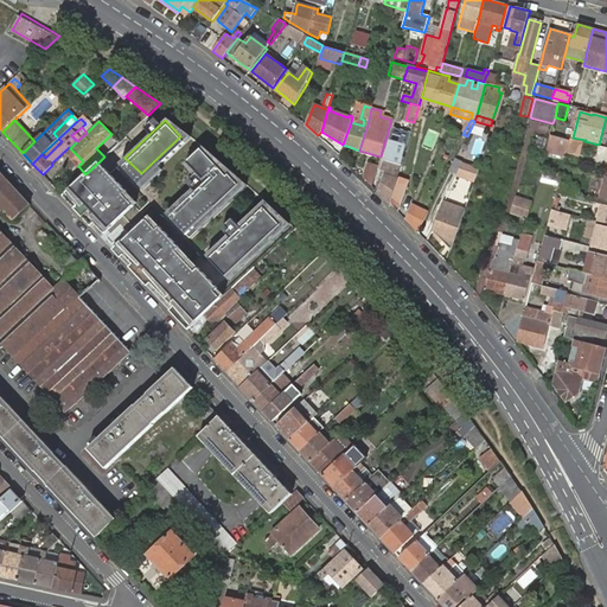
[(384,160),(402,166),(404,158),(404,157),(410,133),(394,128),(387,152),(384,160)]
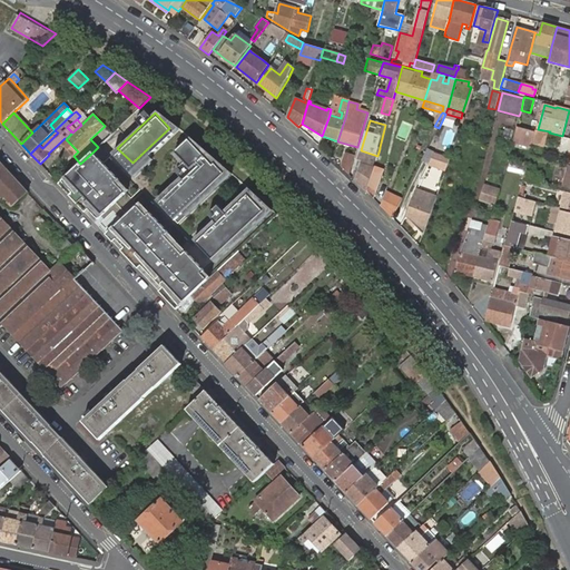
[(536,131),(517,126),(512,141),(531,147),(532,144),(536,131)]
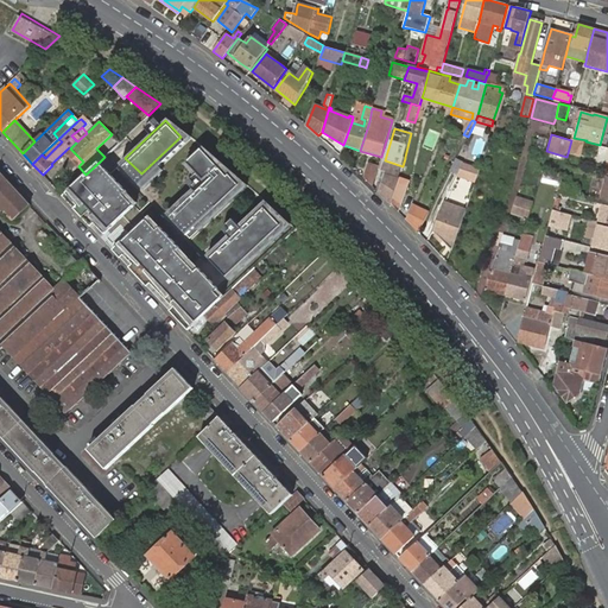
[(571,139),(571,140),(568,153),(580,156),(583,141),(571,139)]
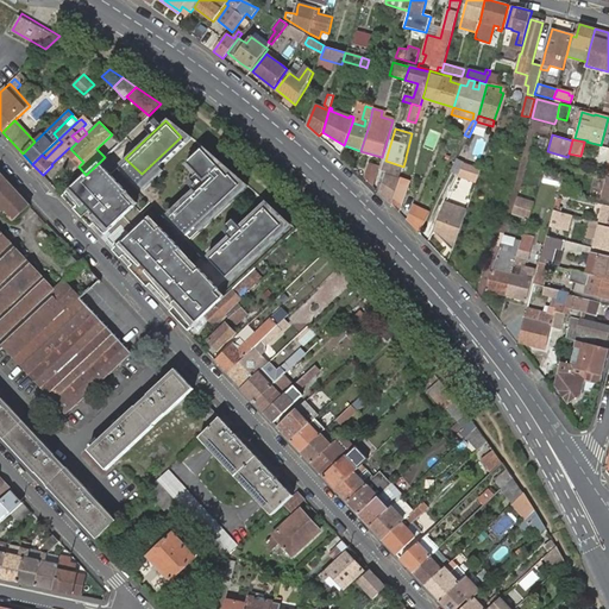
[(70,149),(67,154),(79,167),(83,162),(70,149)]
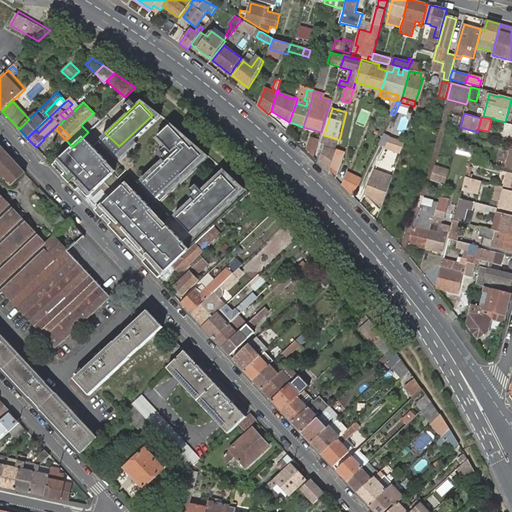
[(200,157),(170,125),(159,135),(175,153),(146,180),(160,195),(200,157)]
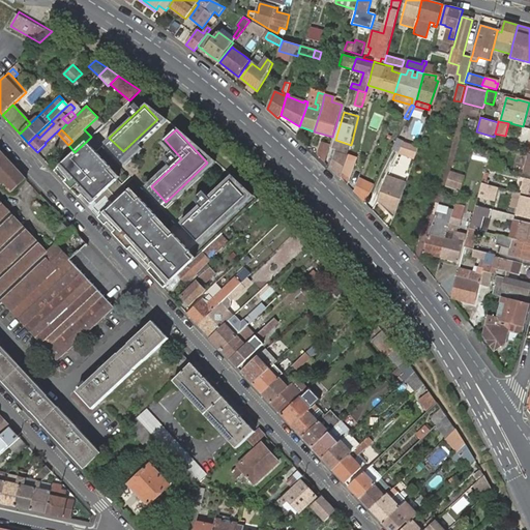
[(341,178),(348,155),(351,145),(335,140),(332,148),(336,150),(333,160),(329,159),(327,165),(330,169),(341,178)]
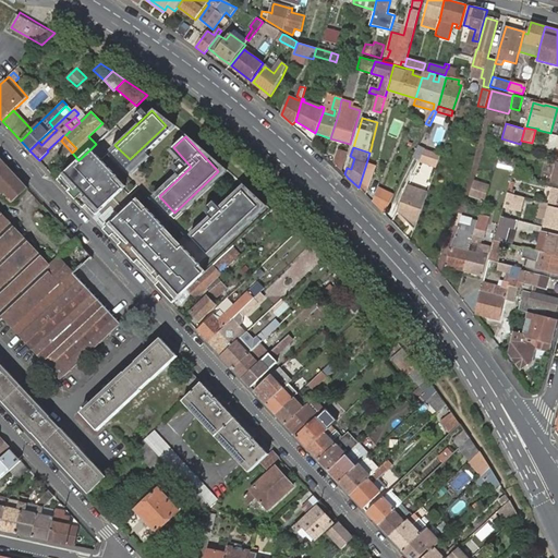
[(79,160),(57,180),(93,219),(124,190),(114,179),(117,177),(92,148),(79,160)]
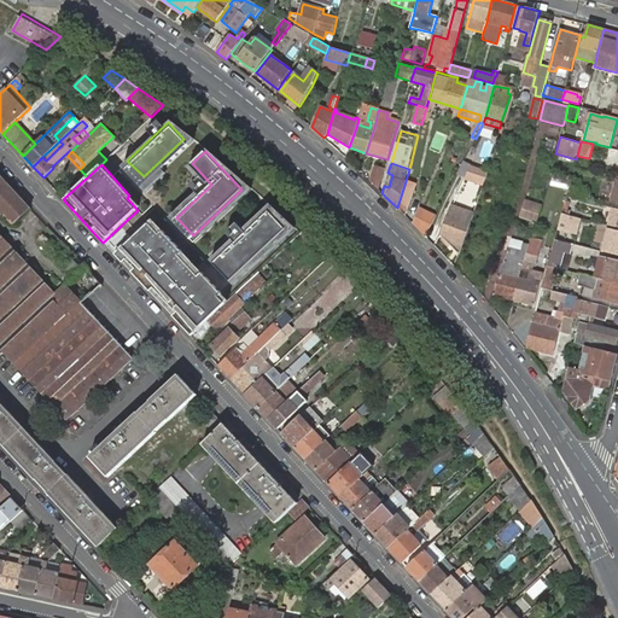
[(373,184),(379,188),(382,179),(385,169),(374,165),(371,181),(373,184)]
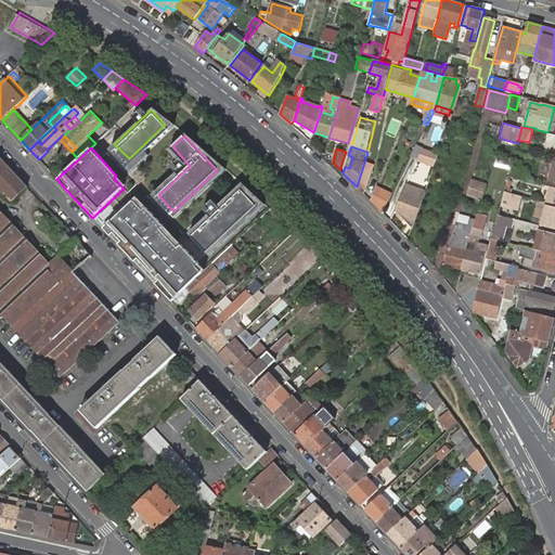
[(493,158),(513,162),(514,155),(495,152),(493,158)]
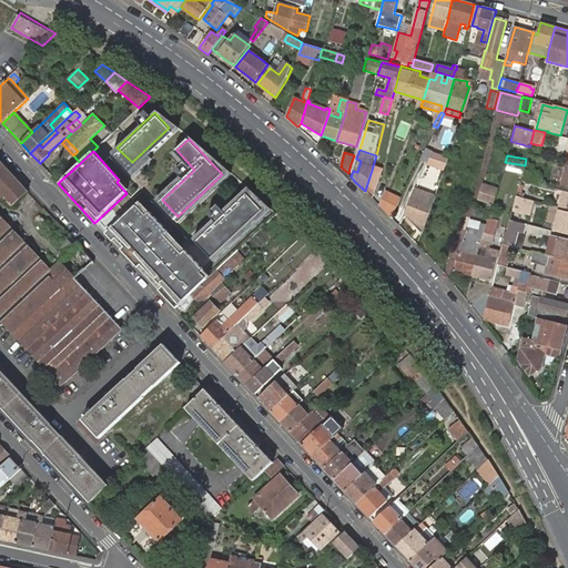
[(447,162),(433,158),(428,172),(443,175),(447,162)]
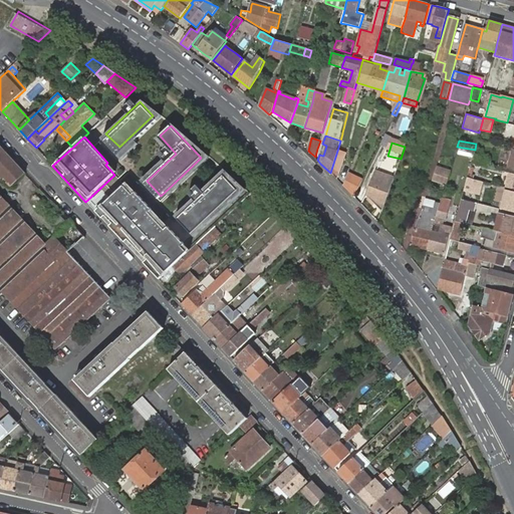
[(0,175),(2,177),(10,187),(25,173),(0,146),(0,175)]
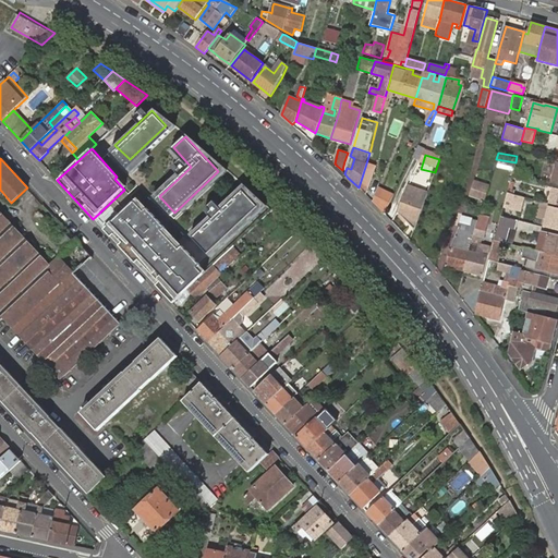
[(359,187),(365,194),(375,166),(366,164),(359,187)]
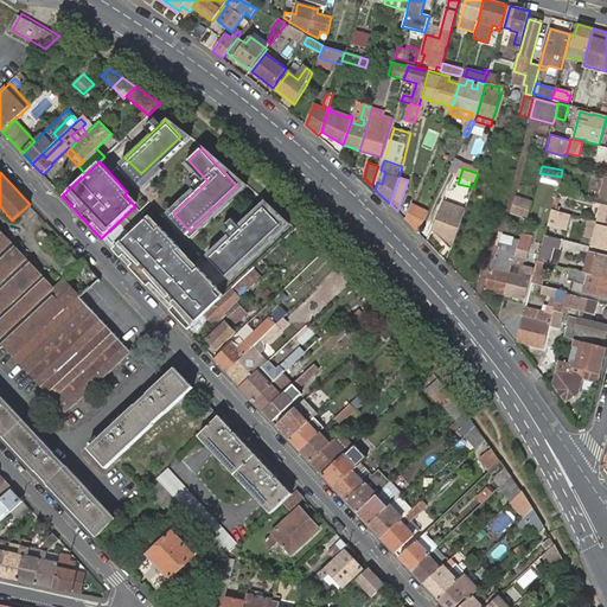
[(532,203),(517,198),(512,213),(528,218),(532,203)]
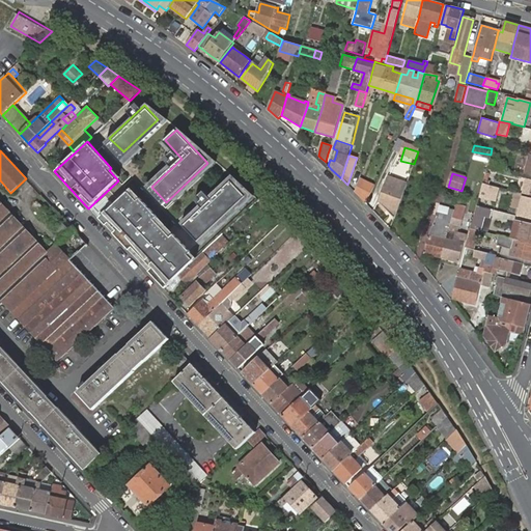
[(379,201),(394,219),(407,185),(388,177),(385,185),(379,201)]
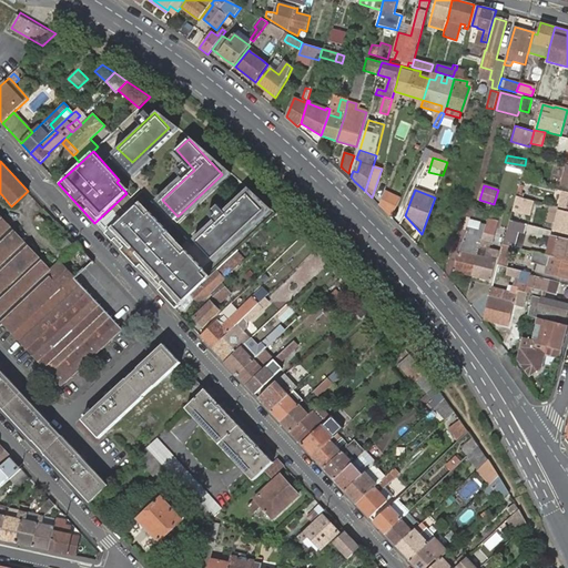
[(401,200),(385,192),(379,205),(392,217),(401,200)]
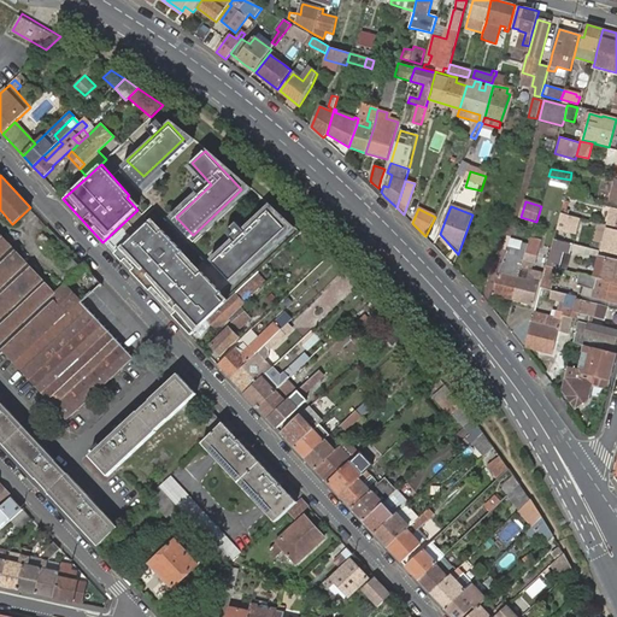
[(0,347),(68,419),(133,358),(81,303),(65,285),(59,291),(54,294),(52,291),(0,235),(0,213),(3,212),(0,210),(0,347)]
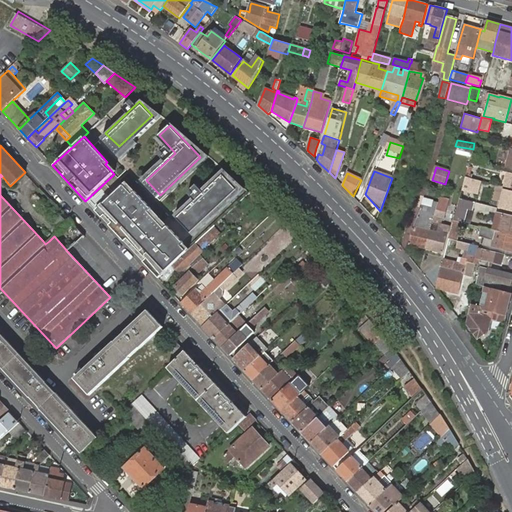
[(240,188),(226,174),(182,216),(196,230),(240,188)]
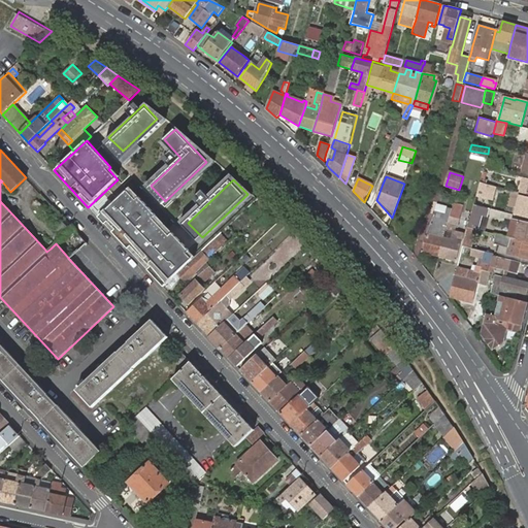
[(480,183),(474,205),(490,209),(496,187),(480,183)]
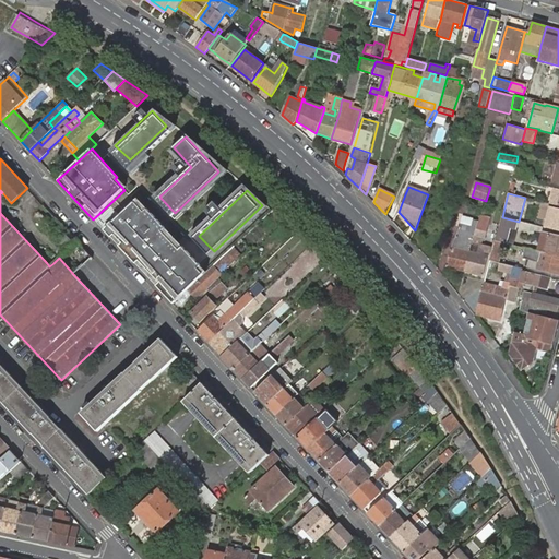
[(207,273),(138,199),(104,230),(174,304),(189,289),(207,273)]
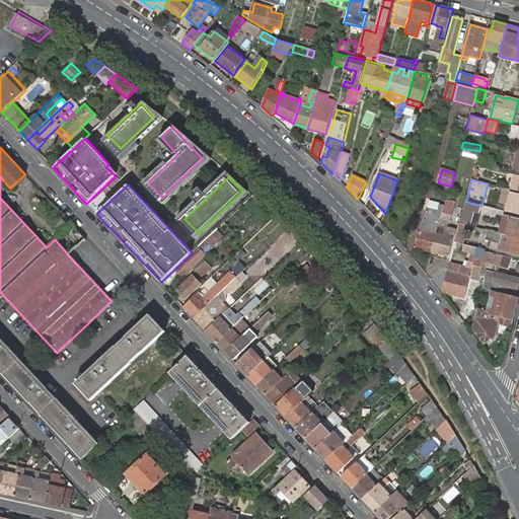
[(446,202),(442,213),(440,221),(450,223),(455,205),(446,202)]
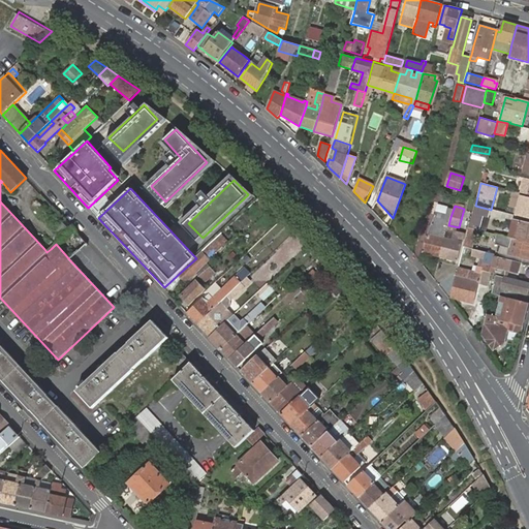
[(472,214),(469,227),(476,229),(479,230),(485,231),(489,217),(491,210),(475,206),(472,214)]
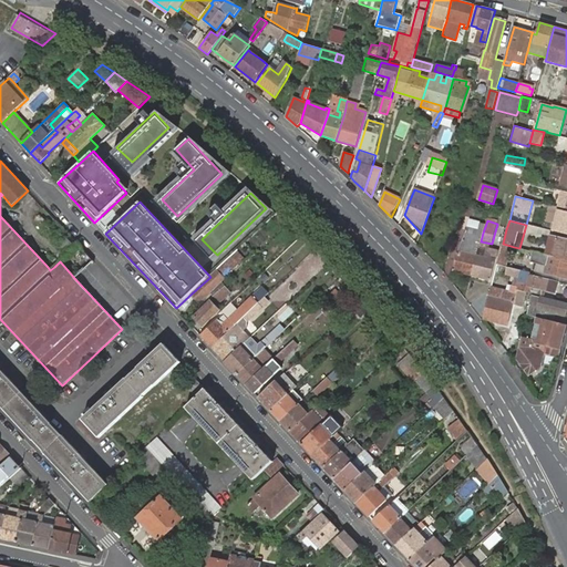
[(453,270),(472,275),(477,255),(478,250),(481,241),(483,233),(485,225),(481,224),(478,233),(466,229),(457,250),(453,270)]
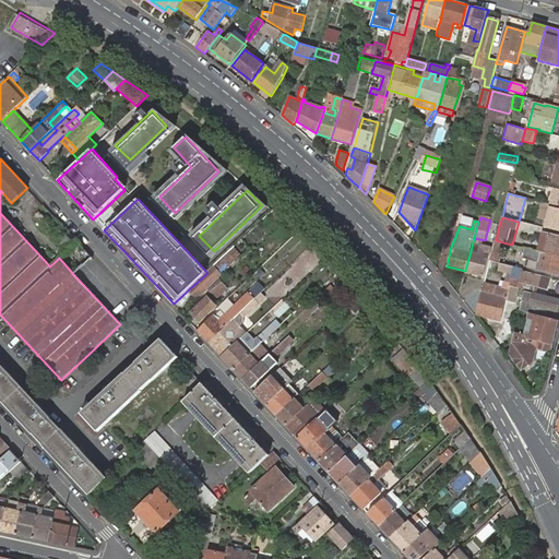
[(547,249),(550,235),(545,234),(542,248),(547,249)]
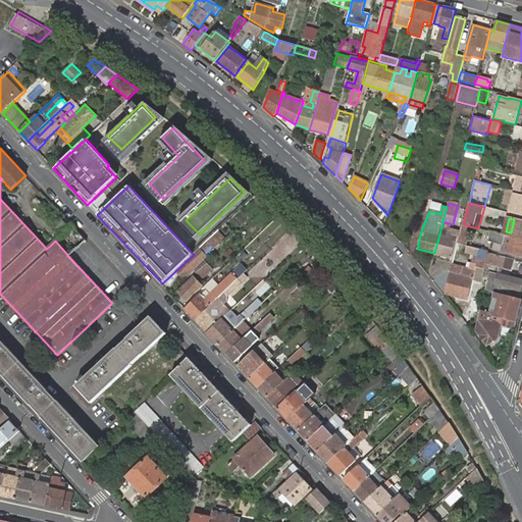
[(510,237),(521,239),(521,220),(514,219),(511,232),(506,231),(505,236),(510,237)]
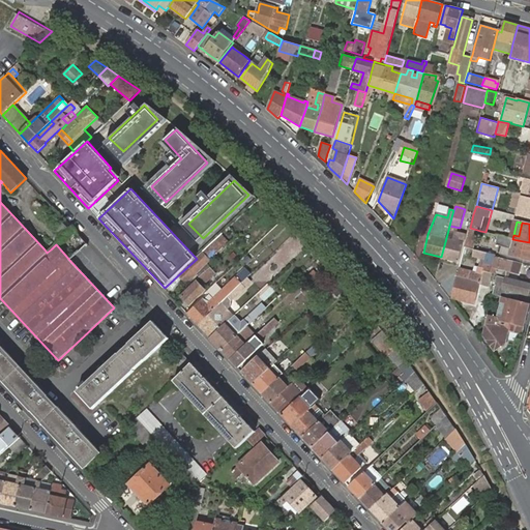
[(63,224),(55,231),(62,238),(70,231),(63,224)]
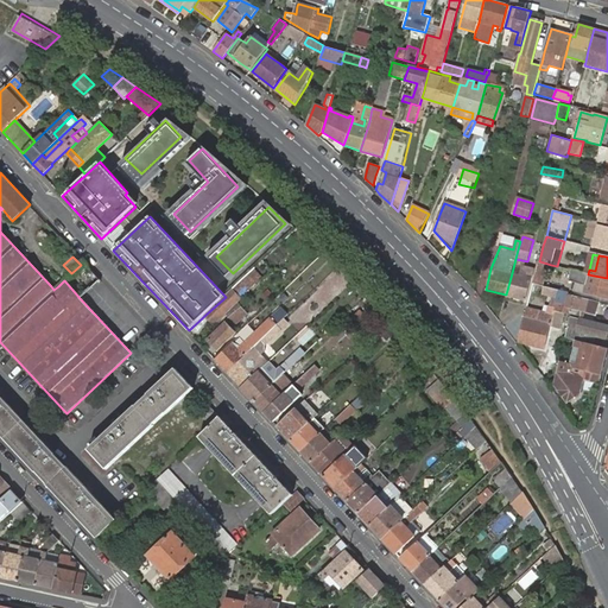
[(539,261),(533,283),(542,285),(548,264),(539,261)]
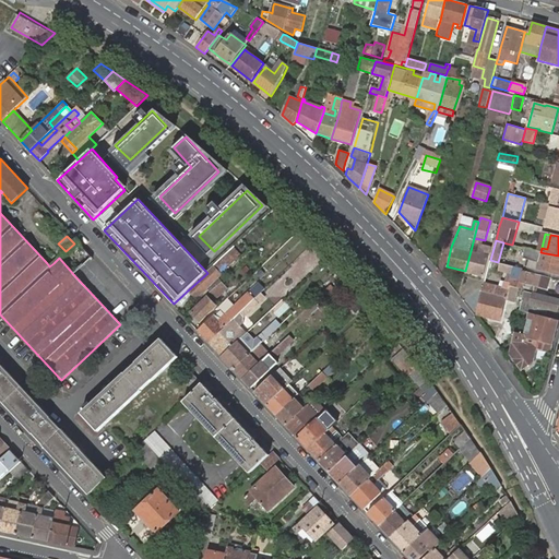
[(471,251),(465,271),(484,276),(488,257),(490,248),(480,246),(478,253),(472,252),(473,248),(472,247),(471,251)]
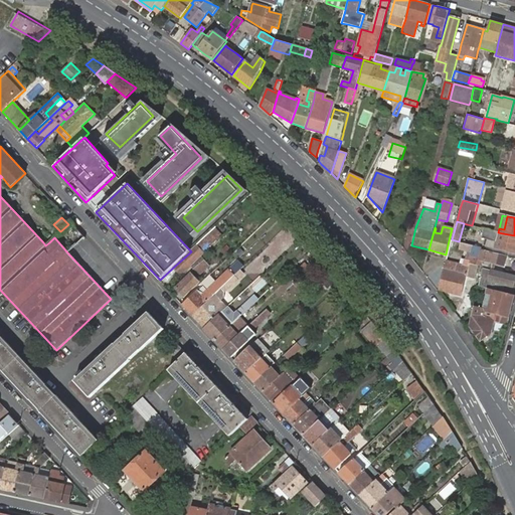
[(514,252),(514,235),(503,233),(498,232),(490,230),(485,228),(483,238),(488,239),(496,241),(495,245),(495,248),(514,252)]
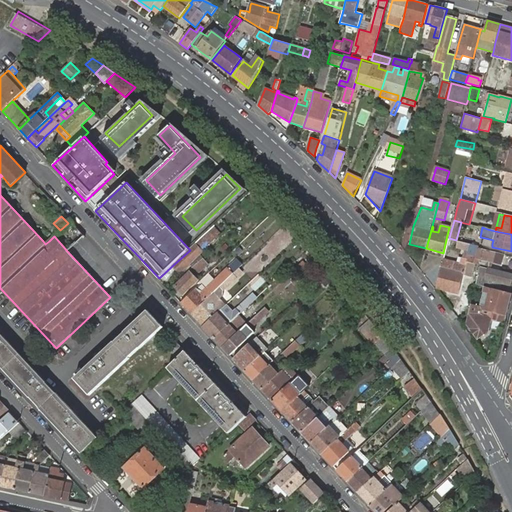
[(192,268),(200,260),(197,257),(216,239),(209,231),(190,250),(173,265),(180,273),(185,268),(188,272),(192,268)]
